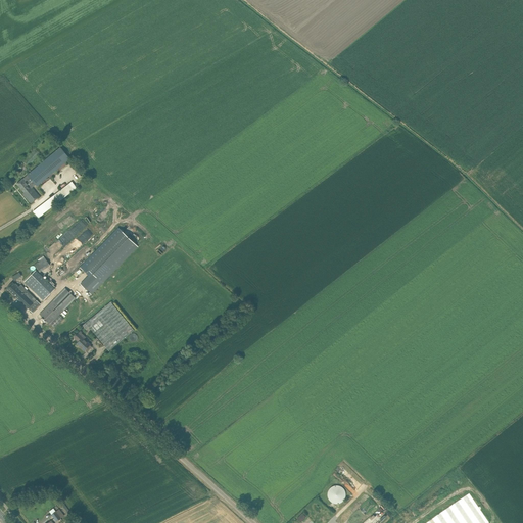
[(69,158),(60,147),(17,184),(24,192),(22,193),(31,203),(40,196),(32,187),(36,184),(37,186),(69,158)]
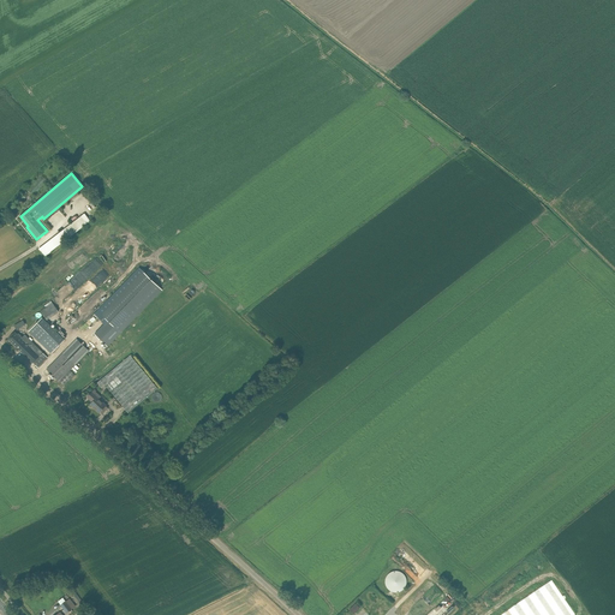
[(42,175),(28,190),(34,196),(48,181),(42,175)]
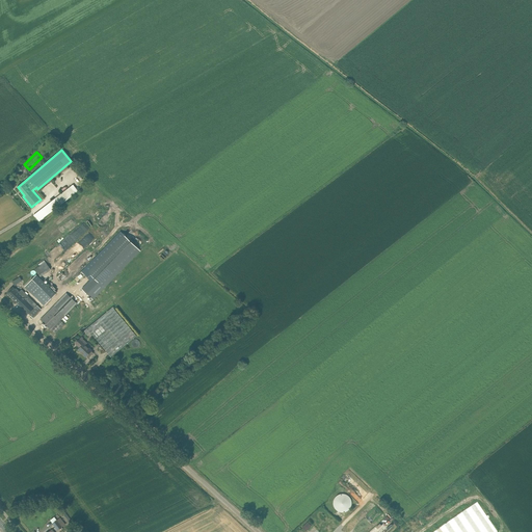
[(33,215),(40,221),(44,218),(44,217),(60,205),(75,193),(70,187),(61,193),(55,198),(38,211),(33,215)]
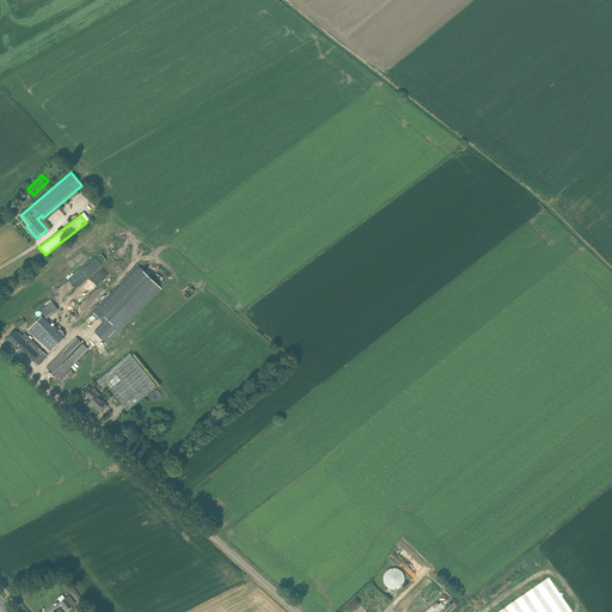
[(106,344),(161,288),(145,271),(103,314),(108,318),(95,332),(106,344)]
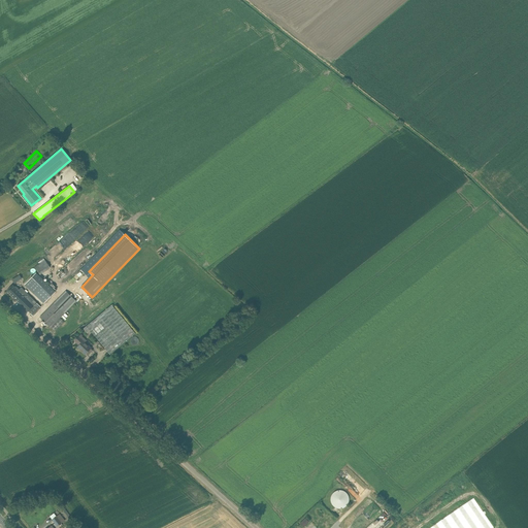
[(51,267),(44,260),(43,258),(38,262),(39,264),(35,267),(40,274),(51,267)]
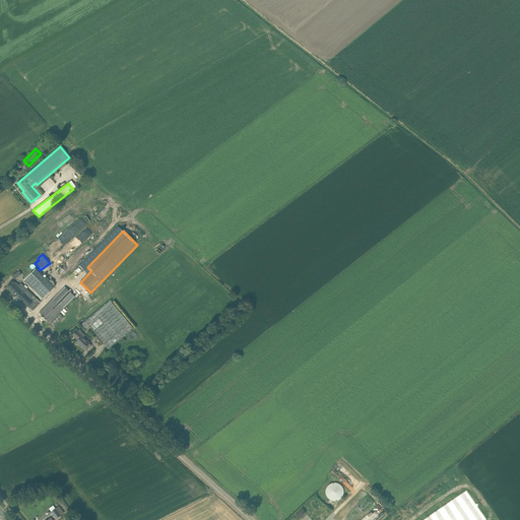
[(36,268),(35,269),(24,280),(44,299),(55,286),(36,268)]
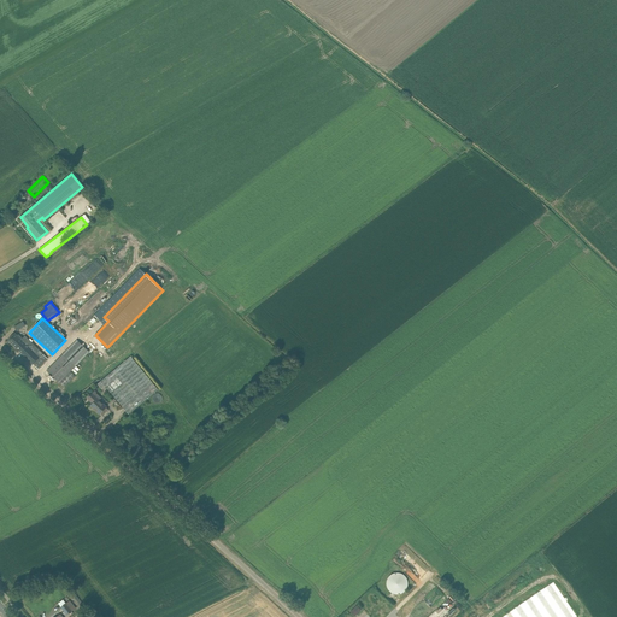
[(15,333),(12,335),(9,340),(37,369),(48,358),(25,336),(22,339),(18,334),(17,335),(15,333)]
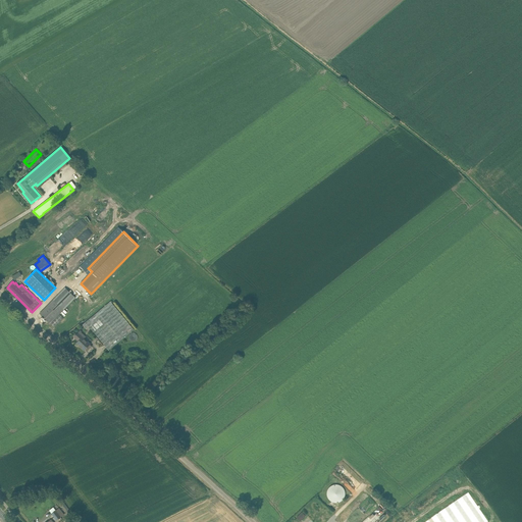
[(75,298),(65,288),(40,313),(54,327),(63,318),(59,314),(75,298)]
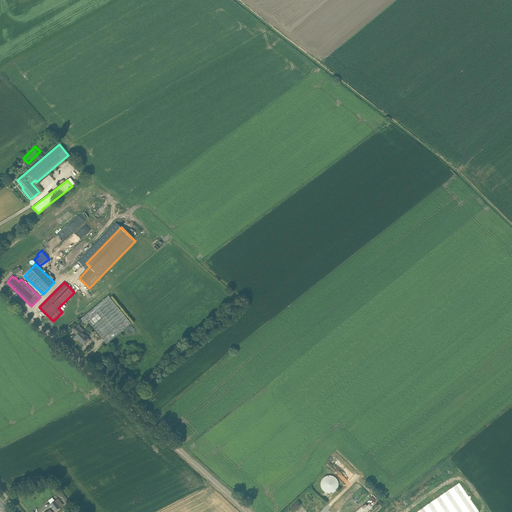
[(131,323),(108,295),(81,318),(85,323),(88,321),(106,343),(131,323)]
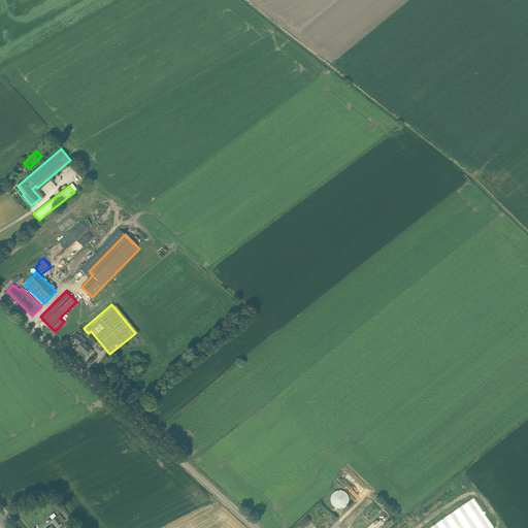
[(93,350),(91,349),(85,342),(87,340),(81,336),(83,335),(81,334),(75,340),(79,344),(77,348),(80,350),(81,351),(86,354),(88,355),(93,350)]
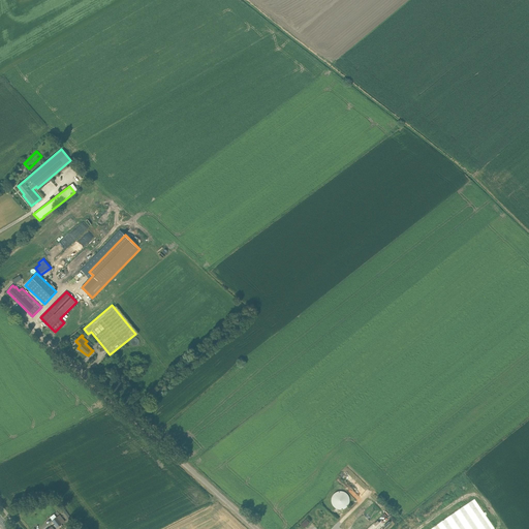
[(349,503),(350,501),(350,499),(349,497),(349,496),(348,495),(347,494),(346,492),(344,492),(343,491),(342,491),(340,491),(339,491),(338,492),(336,492),(334,494),(333,495),(332,497),(332,498),(332,500),(332,502),(333,504),(333,505),(334,506),(336,507),(337,508),(339,509),(340,509),(342,509),(344,509),(345,508),(346,507),(348,505),(349,503)]
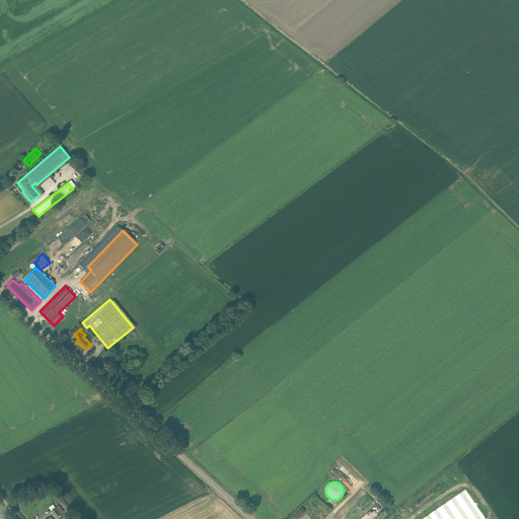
[(484,518),(465,491),(423,518),(484,518)]
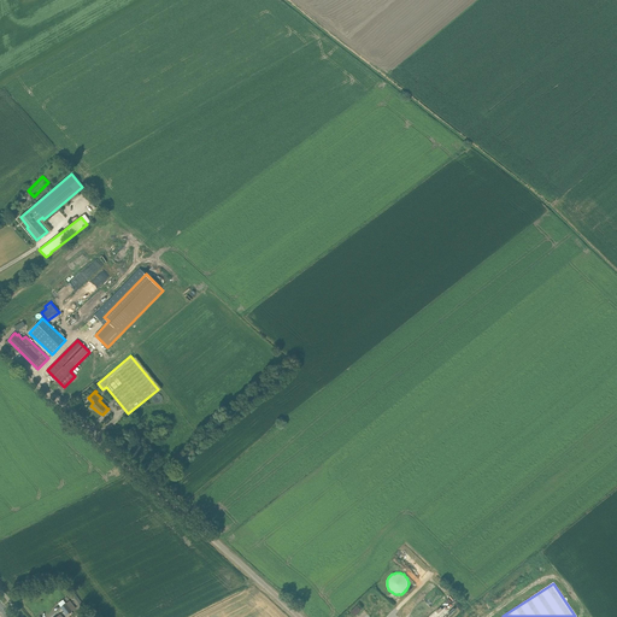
[(76,609),(70,600),(62,606),(68,615),(76,609)]
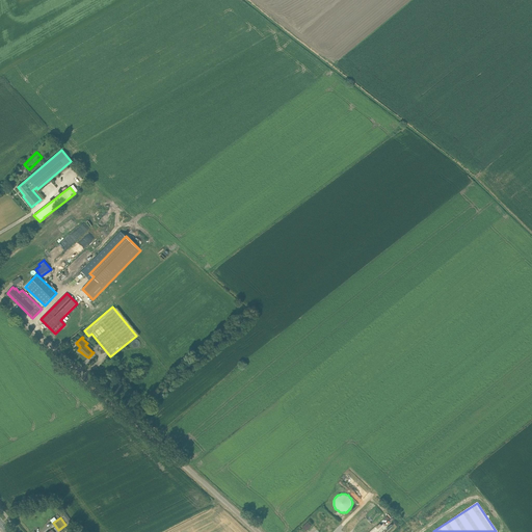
[(308,522),(302,527),(307,531),(312,525),(308,522)]
